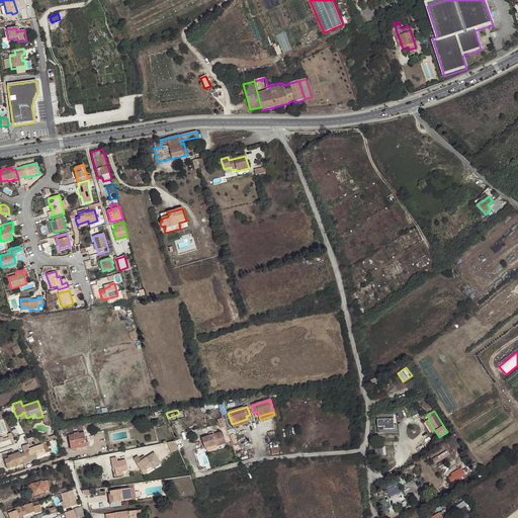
[(396,414),(376,415),(377,433),(397,432),(396,414)]
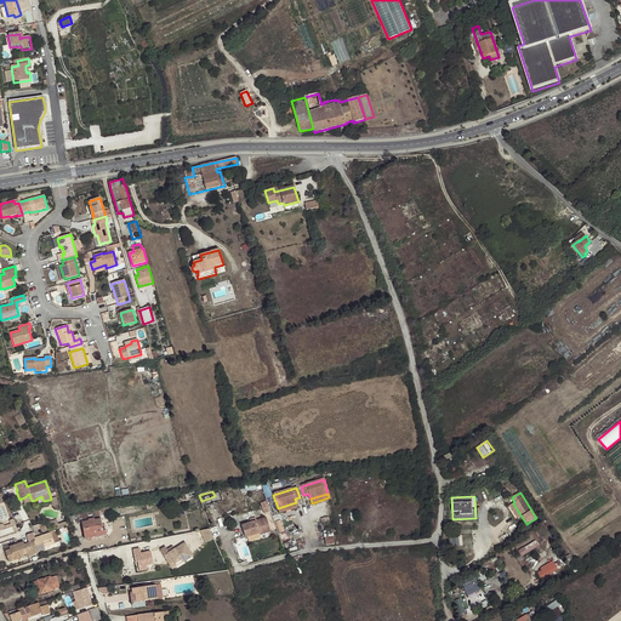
[(297,507),(296,502),(278,508),(279,513),(297,507)]
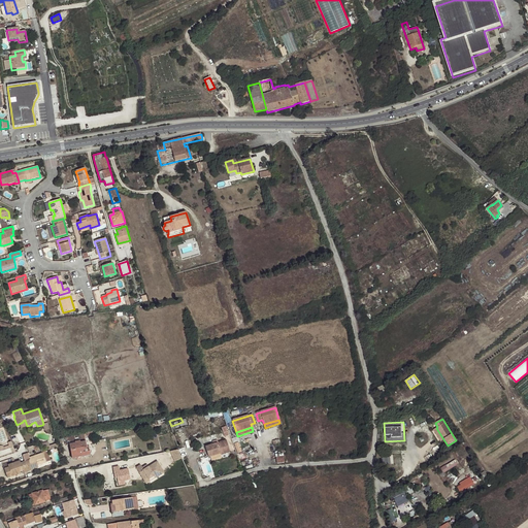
[(436,428),(433,430),(440,441),(443,439),(436,428)]
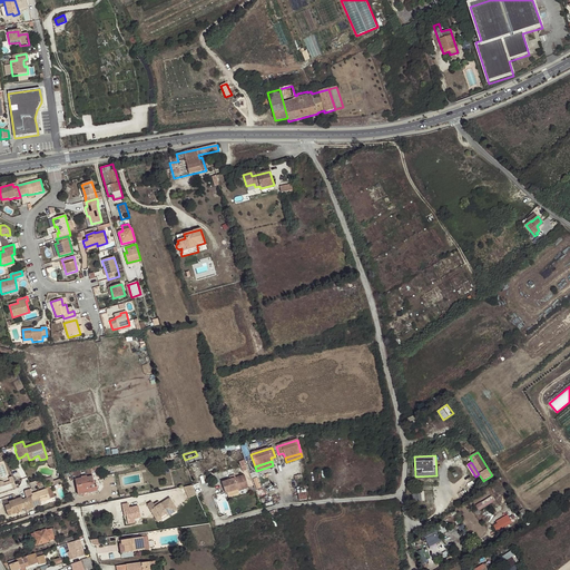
[(69,473),(68,473),(69,477),(74,475),(75,480),(76,480),(77,483),(76,483),(78,493),(87,491),(87,493),(97,491),(97,487),(94,487),(91,475),(90,469),(80,471),(69,473)]
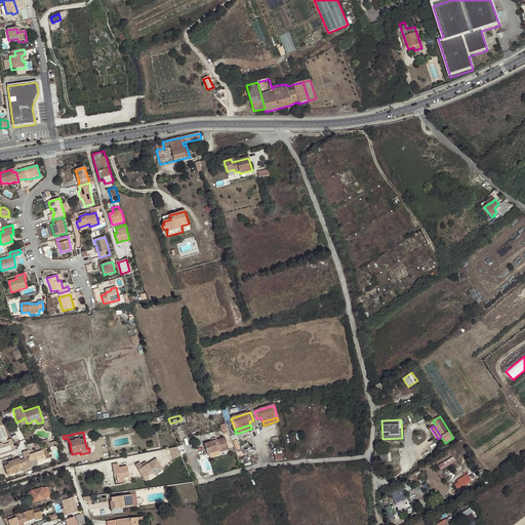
[(7,440),(8,442),(0,443),(0,453),(15,449),(12,438),(7,440)]
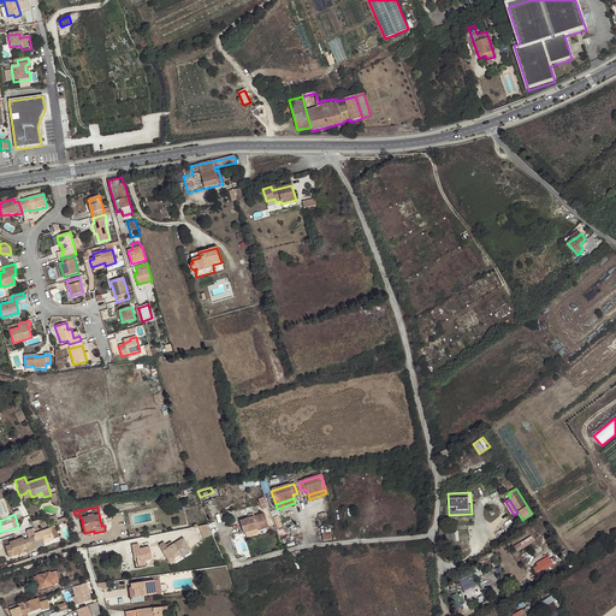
[(268,527),(264,514),(240,521),(243,533),(256,529),(258,531),(268,527)]
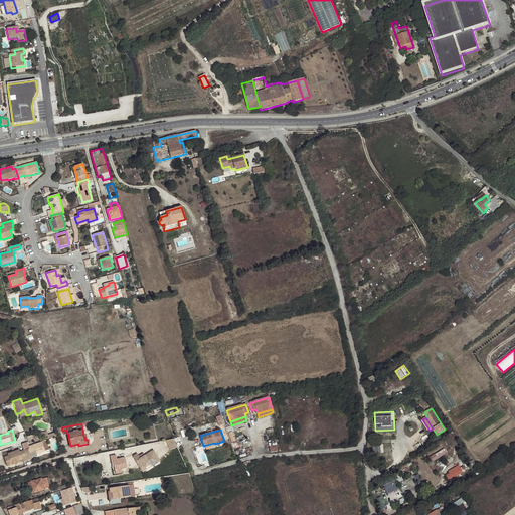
[(181,455),(175,442),(170,444),(176,457),(181,455)]
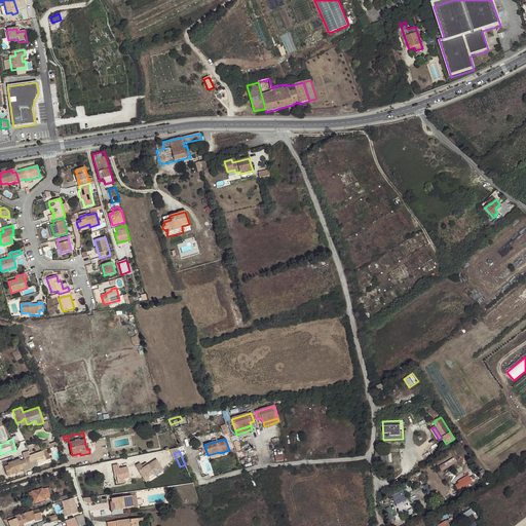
[(29,456),(30,458),(21,461),(23,468),(24,472),(29,470),(38,466),(37,463),(45,460),(43,452),(29,456)]
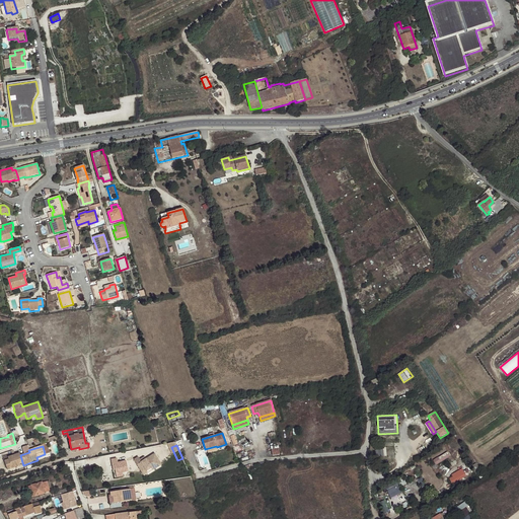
[(376,456),(387,456),(386,447),(376,447),(376,456)]
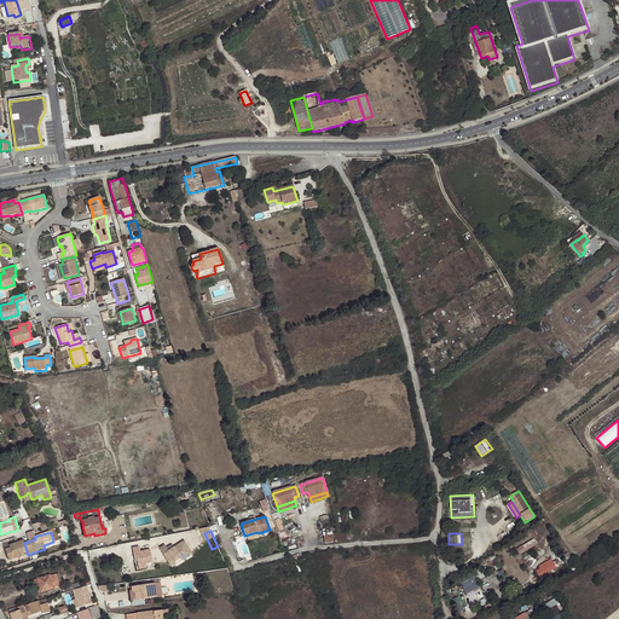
[(184,539),(162,553),(172,568),(194,554),(184,539)]
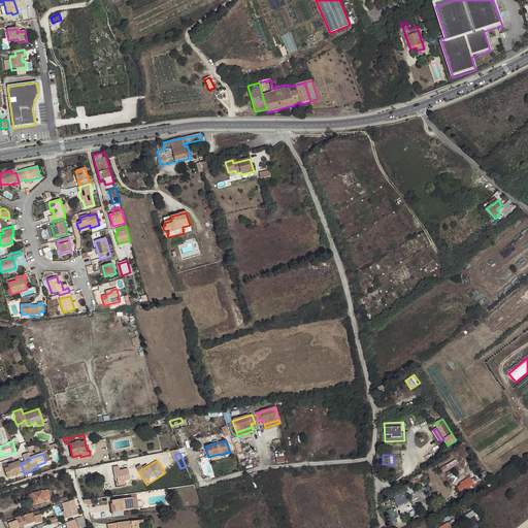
[(459,465),(456,460),(441,469),(443,474),(459,465)]
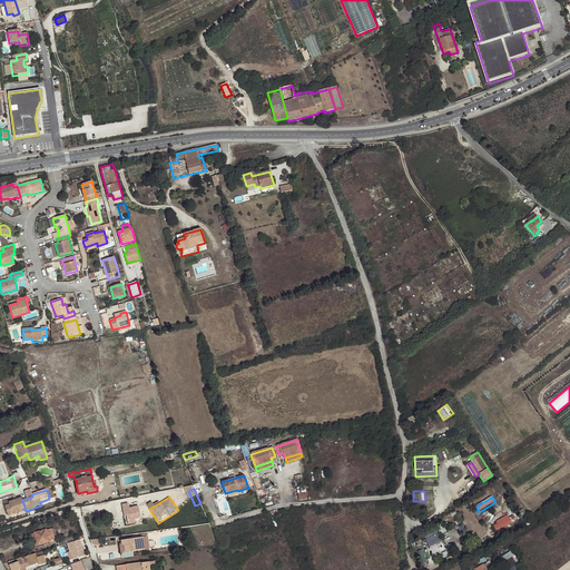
[(21,498),(9,502),(10,505),(6,507),(8,516),(17,513),(16,511),(21,509),(25,508),(22,500),(21,498)]
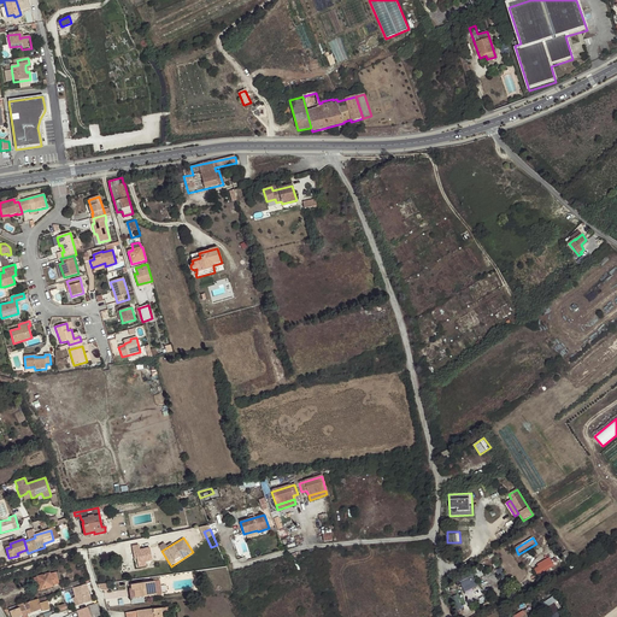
[(152,560),(150,547),(140,550),(139,545),(131,546),(134,559),(136,558),(139,568),(147,566),(146,562),(152,560)]
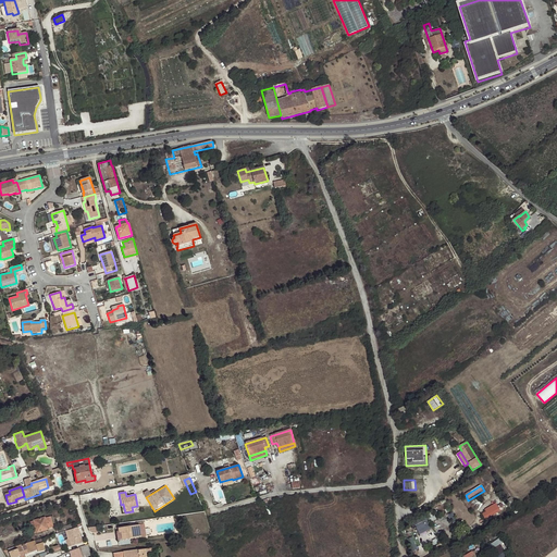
[(496,503),(491,506),(492,508),(490,509),(491,511),(484,515),(485,519),(504,509),(503,507),(502,504),(498,505),(496,503)]
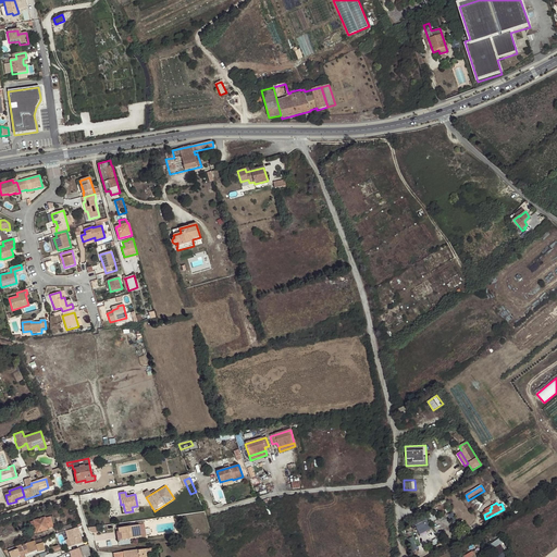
[(452,511),(446,514),(454,528),(459,524),(452,511)]
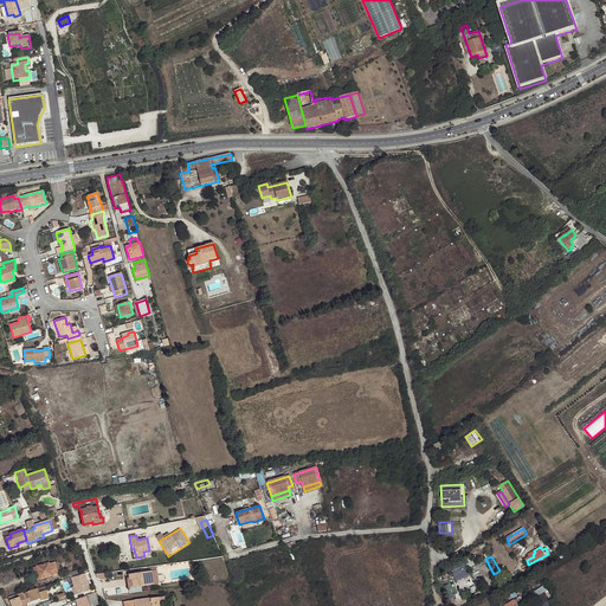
[(58,573),(55,562),(50,565),(49,563),(33,567),(37,580),(52,575),(52,574),(58,573)]
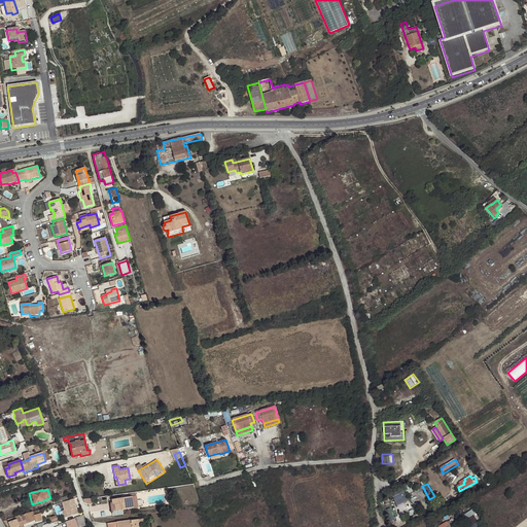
[(403,489),(391,495),(397,505),(409,499),(403,489)]
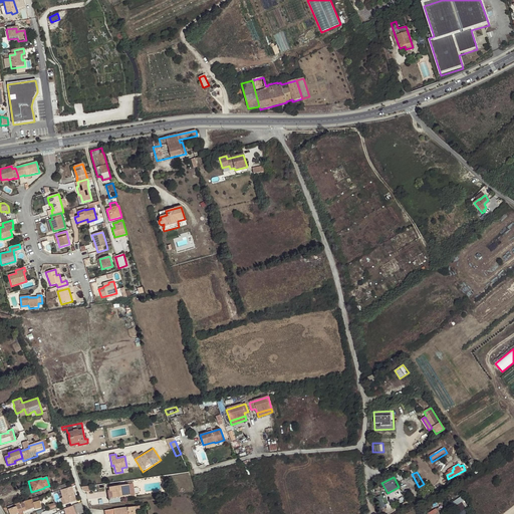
[(129,485),(109,487),(109,491),(107,492),(108,499),(109,499),(118,497),(131,496),(135,495),(134,490),(133,484),(129,484),(129,485)]
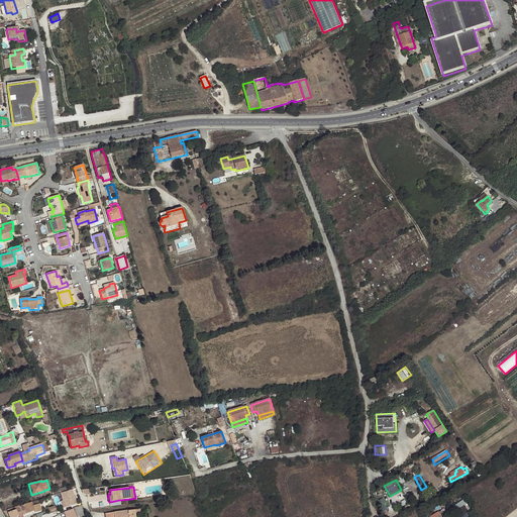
[(76,504),(72,490),(60,493),(63,501),(64,501),(66,507),(76,504)]
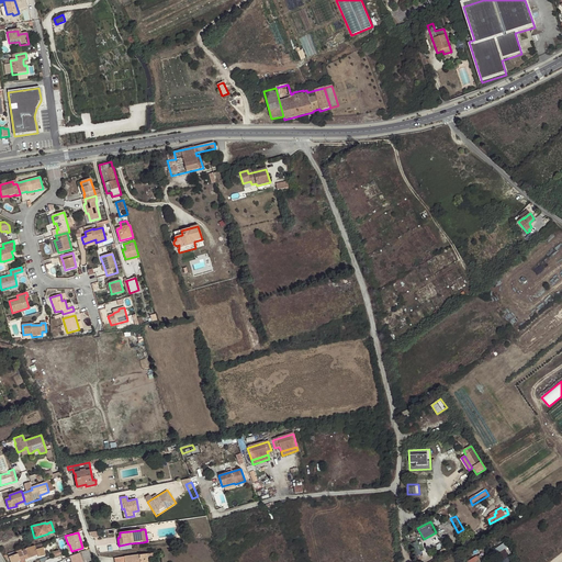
[(504,543),(491,551),(496,561),(503,561),(512,557),(504,543)]
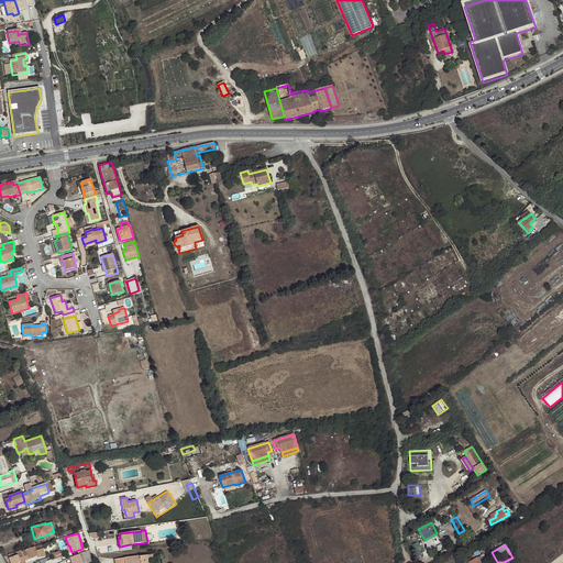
[(36,551),(35,547),(22,551),(25,561),(37,556),(39,559),(46,556),(43,549),(36,551)]
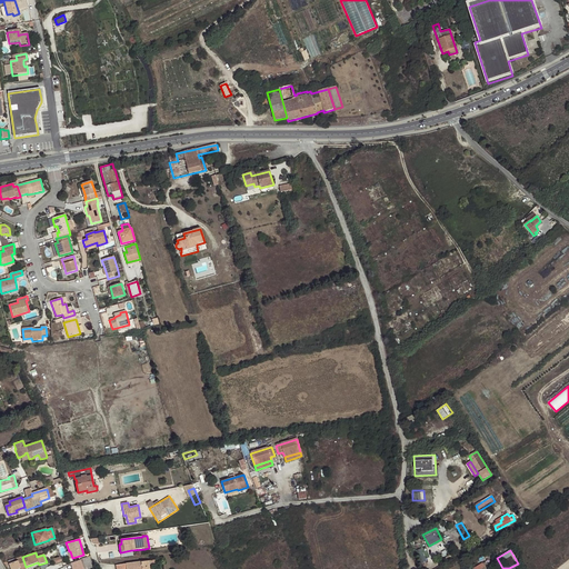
[(22,557),(16,559),(17,561),(9,563),(10,568),(18,568),(21,568),(26,567),(22,557)]
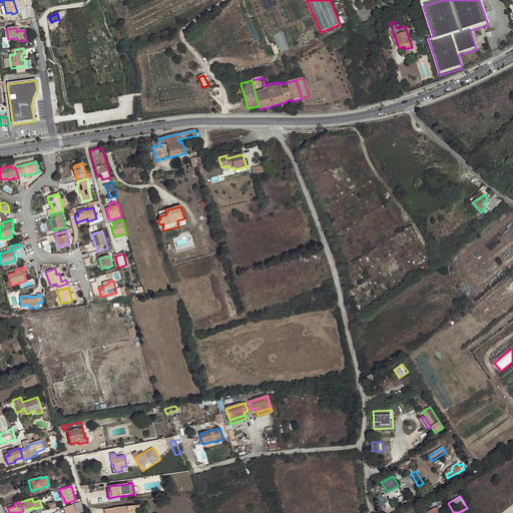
[(79,512),(84,511),(81,502),(73,505),(75,510),(76,512),(79,512)]
